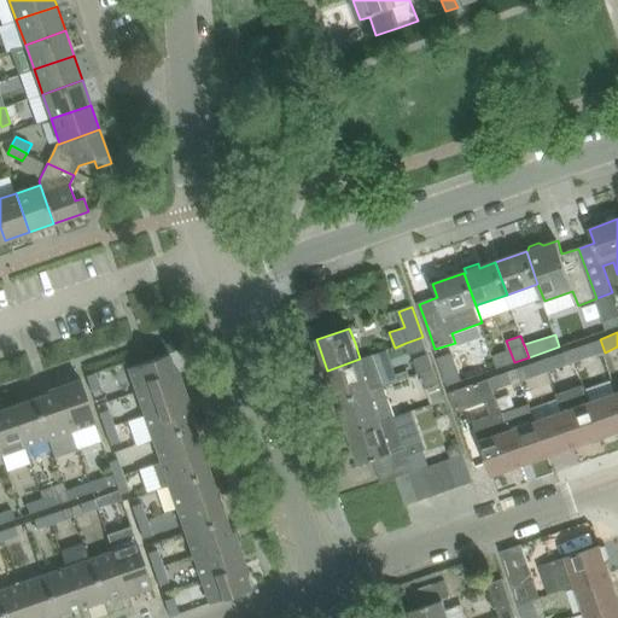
[(427,349),(423,337),(406,343),(408,351),(414,354),(427,349)]
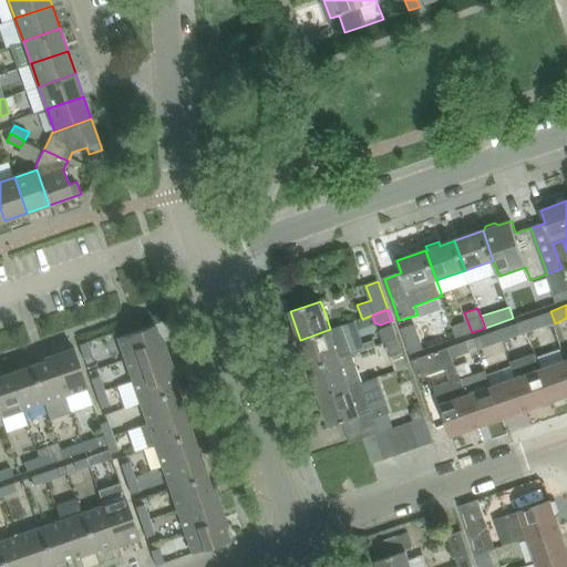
[(544,327),(555,323),(550,311),(533,317),(537,329),(544,327)]
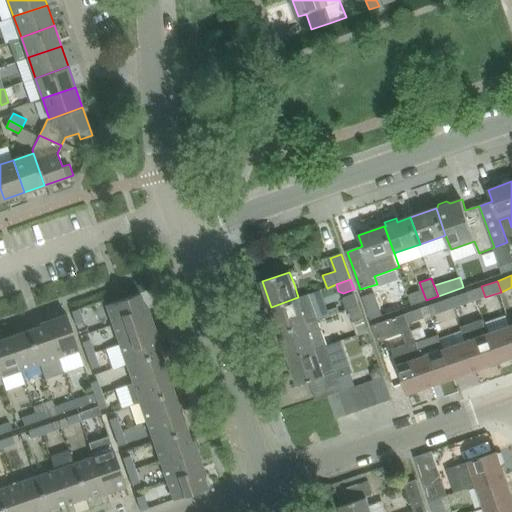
[(413,304),(422,301),(418,291),(409,294),(413,304)]
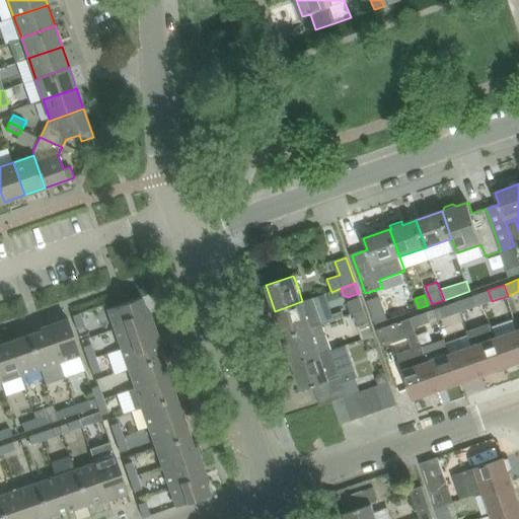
[(474,295),(458,300),(461,311),(477,306),(474,295)]
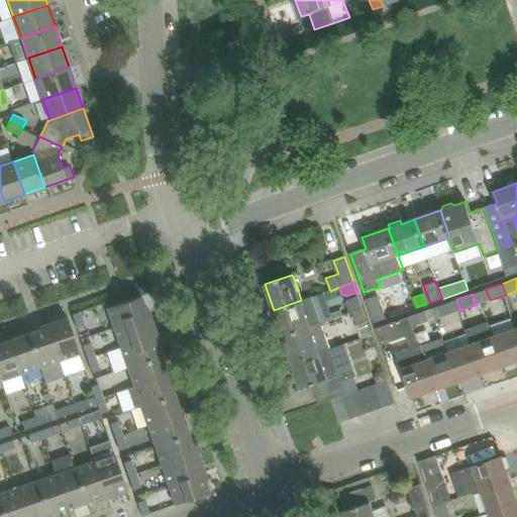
[(141,296),(140,296),(107,307),(114,327),(150,314),(148,308),(145,309),(141,296)]
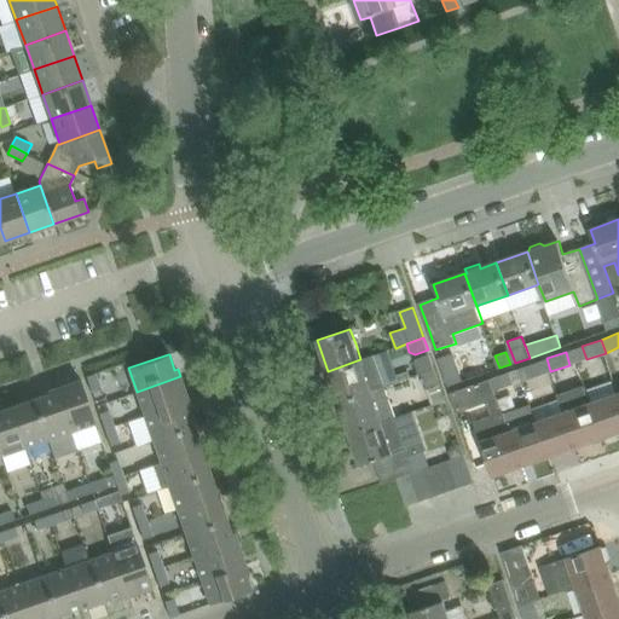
[(375,354),(360,360),(360,359),(328,371),(339,401),(386,386),(375,354)]
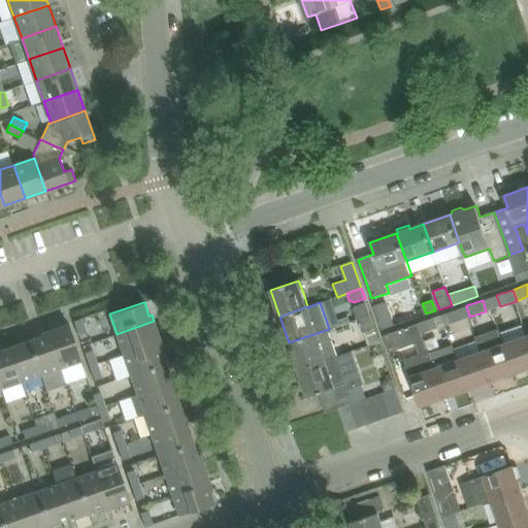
[(453,323),(469,317),(466,305),(450,311),(453,323)]
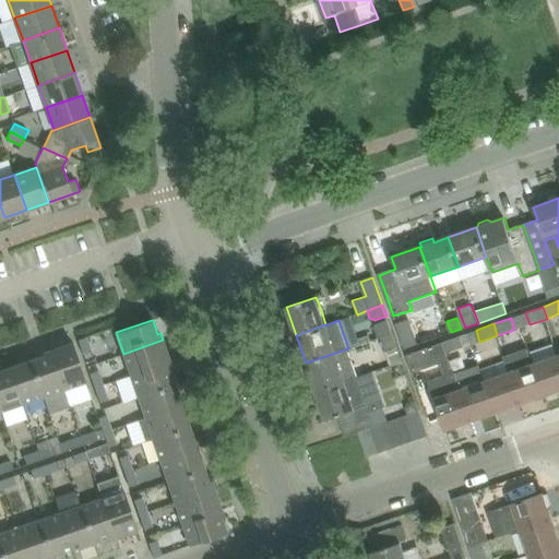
[(387,354),(399,349),(392,333),(381,336),(387,354)]
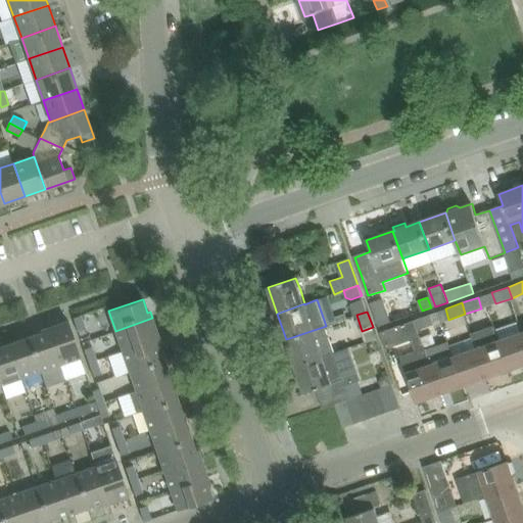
[(418,330),(434,324),(430,314),(415,319),(418,330)]
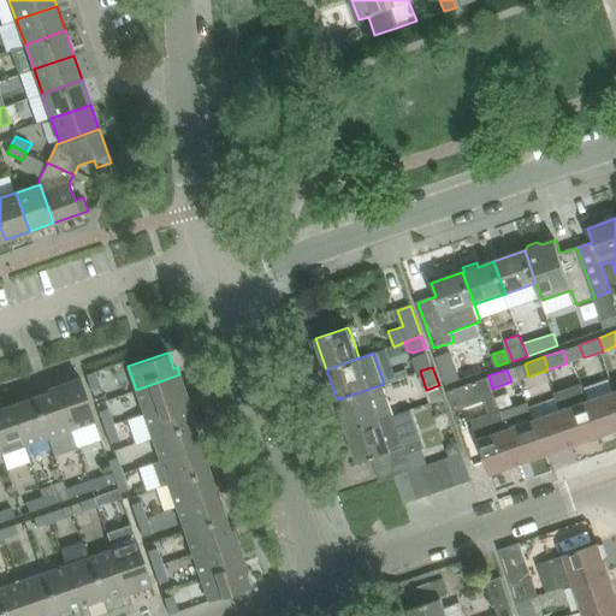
[(101,388),(95,371),(87,374),(92,391),(101,388)]
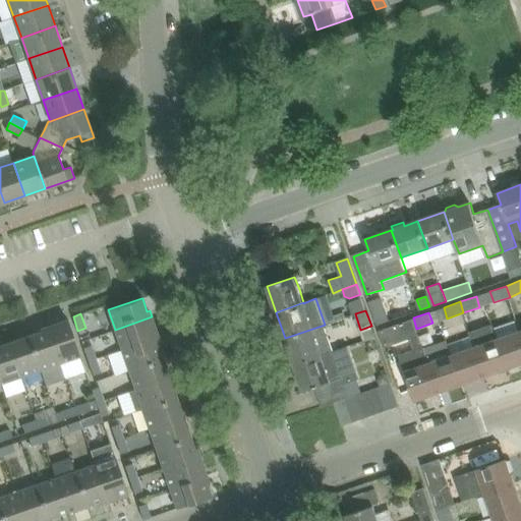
[(159,337),(152,316),(115,330),(121,349),(159,337)]
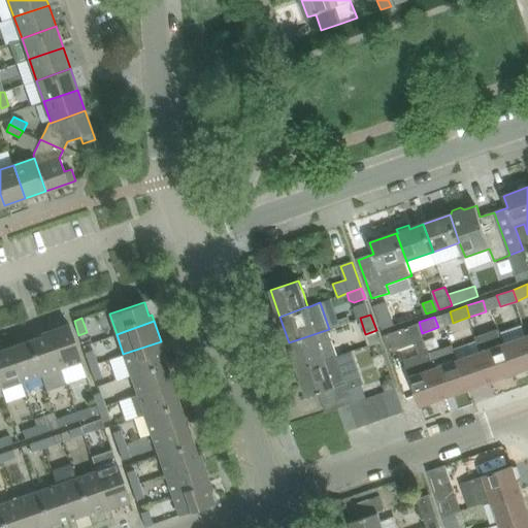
[(69,324),(48,331),(62,368),(81,361),(69,324)]
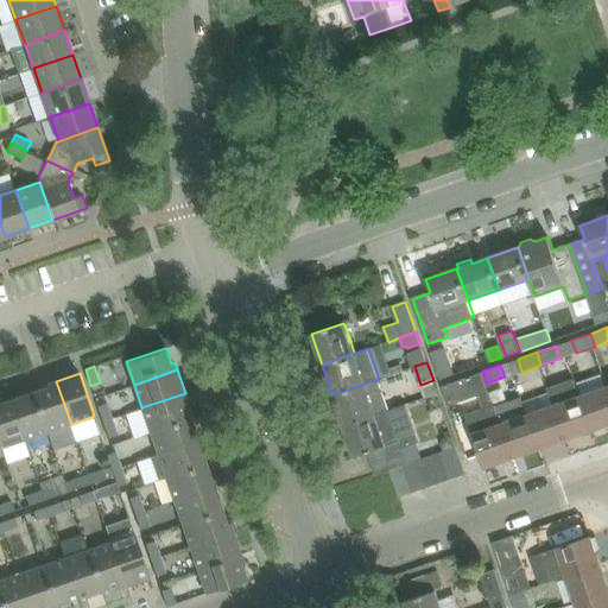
[(449,405),(472,397),(464,377),(443,385),(449,405)]
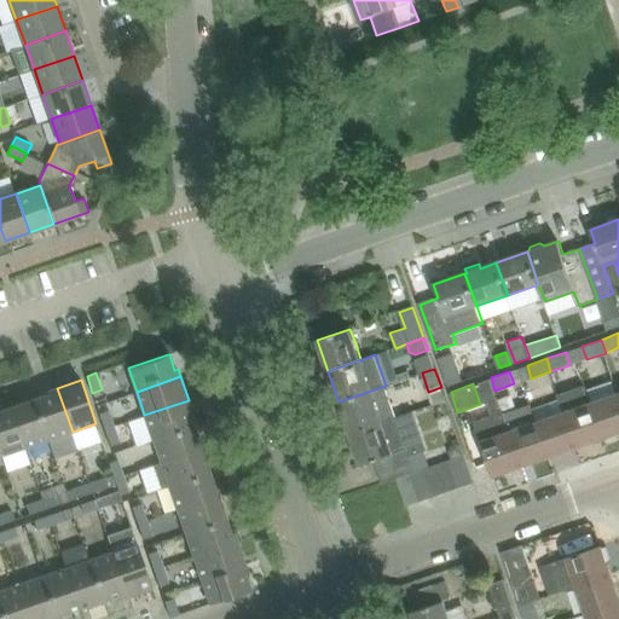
[(395,417),(386,386),(339,401),(350,433),(395,417)]
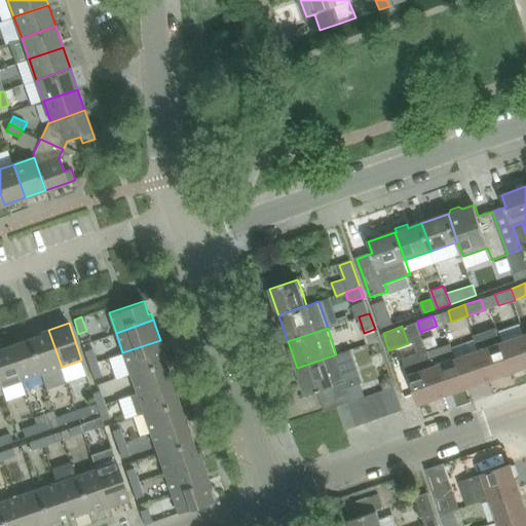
[(29,339),(41,374),(46,387),(66,380),(62,367),(48,330),(40,332),(41,335),(29,339)]
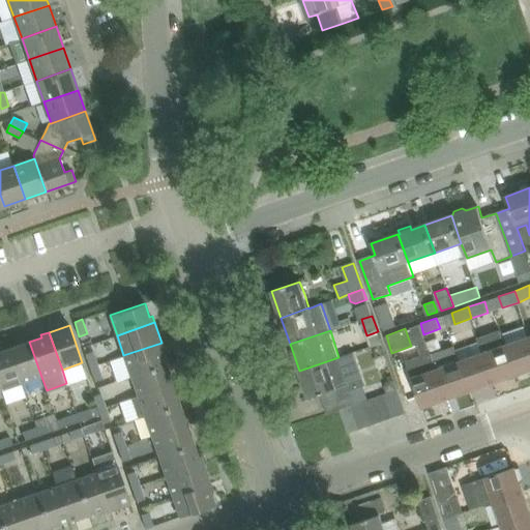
[(518,374),(507,345),(506,345),(501,332),(479,340),(483,353),(494,382),(518,374)]
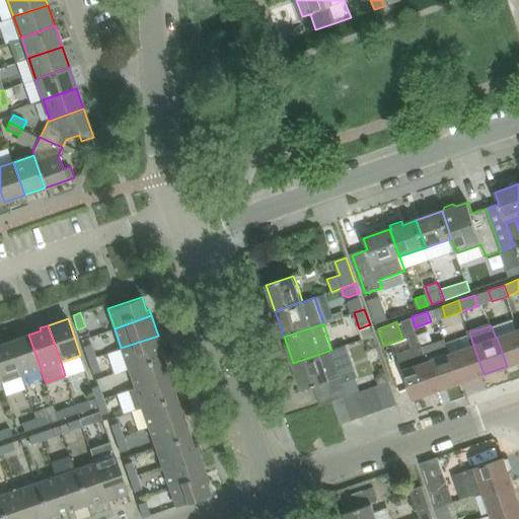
[(518,361),(518,328),(518,329),(497,338),(507,366),(518,361)]
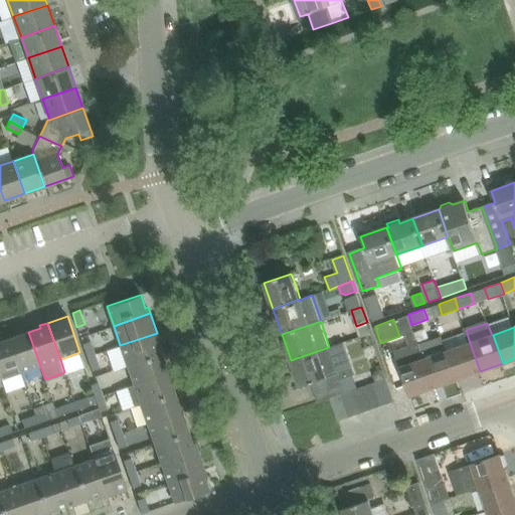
[(40,366),(28,332),(9,338),(21,372),(40,366)]
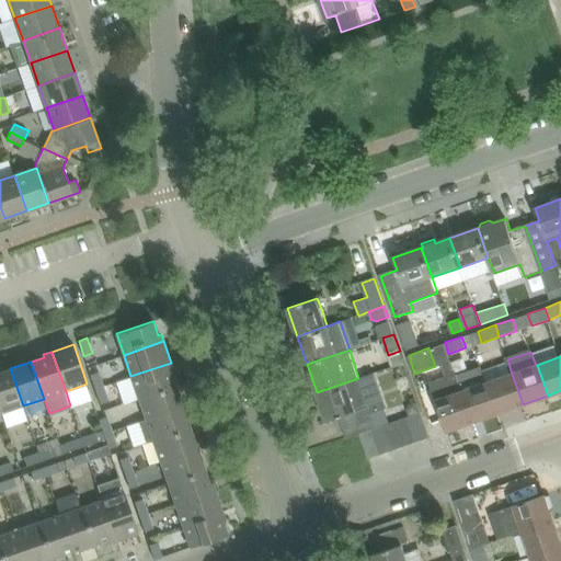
[(174,371),(171,363),(130,376),(138,398),(175,385),(171,373),(174,371)]
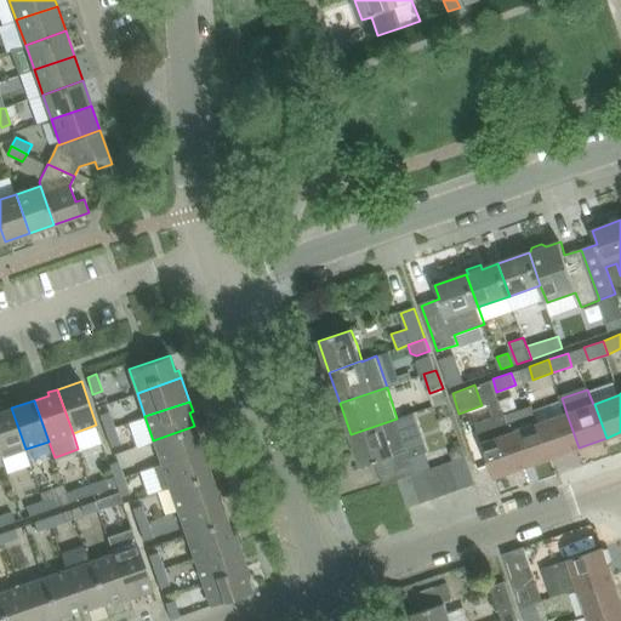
[(551,457),(539,423),(540,423),(534,405),(505,415),(524,467),(551,457)]
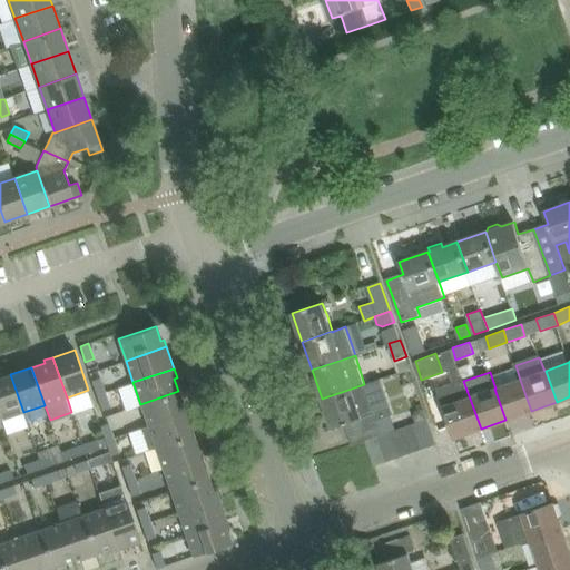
[(23,412),(10,374),(0,377),(0,415),(1,420),(23,412)]
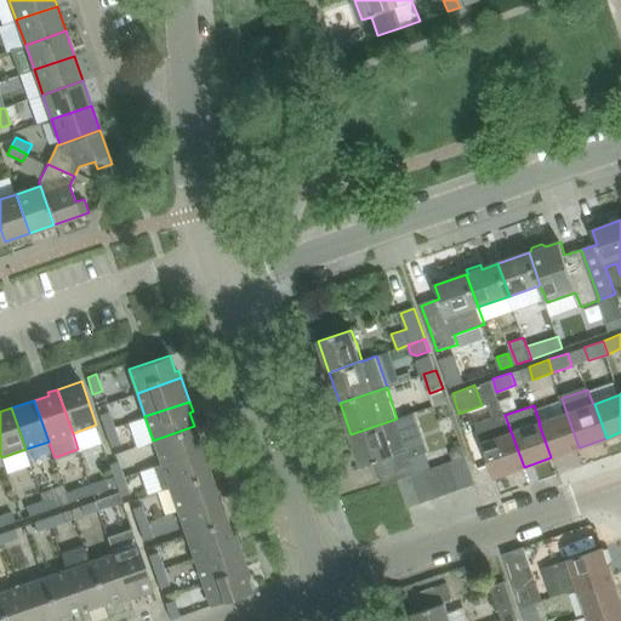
[(100,414),(104,431),(115,427),(109,411),(100,414)]
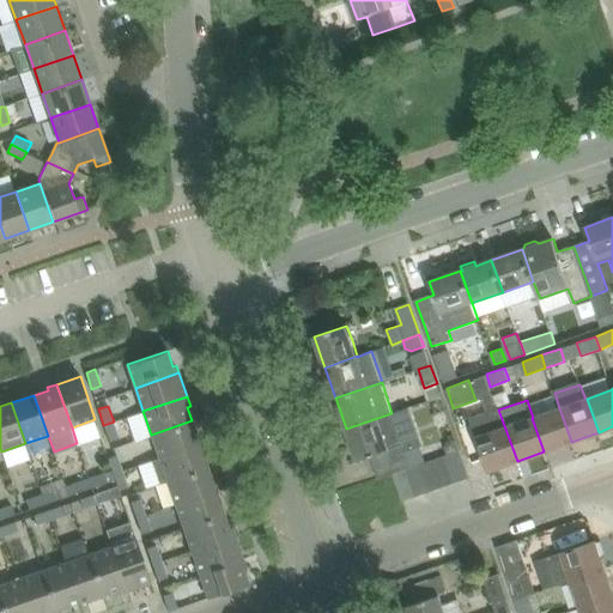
[(505,428),(498,410),(498,408),(484,413),(471,418),(485,459),(490,471),(517,461),(505,428)]
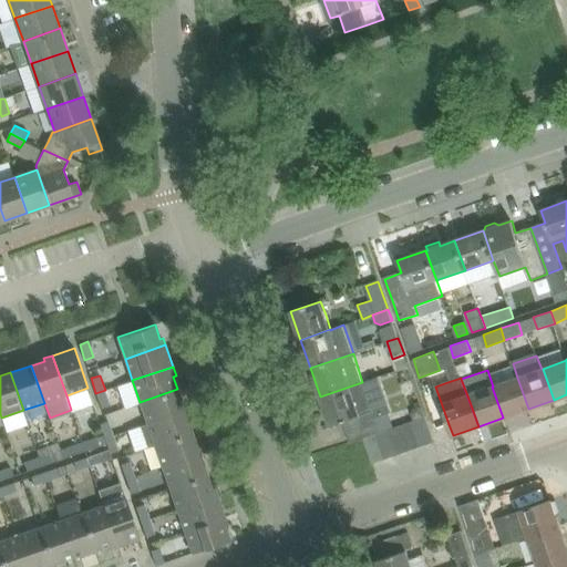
[(528,409),(517,378),(493,387),(492,387),(503,418),(528,409)]
